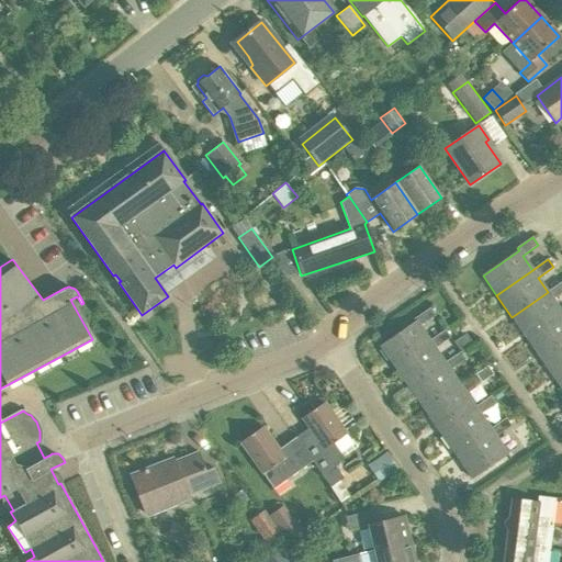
[(527,339),(561,314),(561,312),(553,300),(561,292),(561,282),(548,292),(512,317),(527,339)]
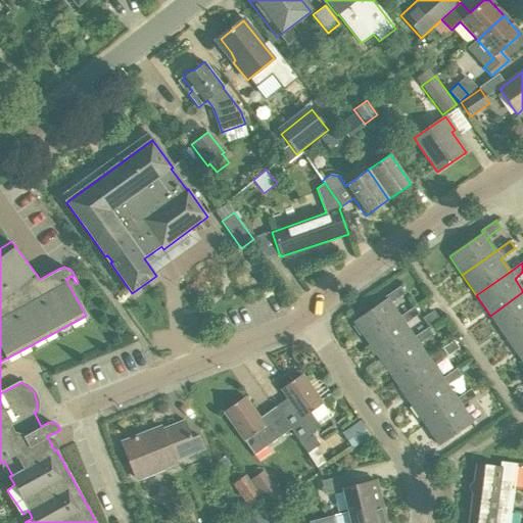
[(367,340),(400,317),(391,303),(405,294),(400,287),(386,297),(387,298),(354,322),(367,340)]
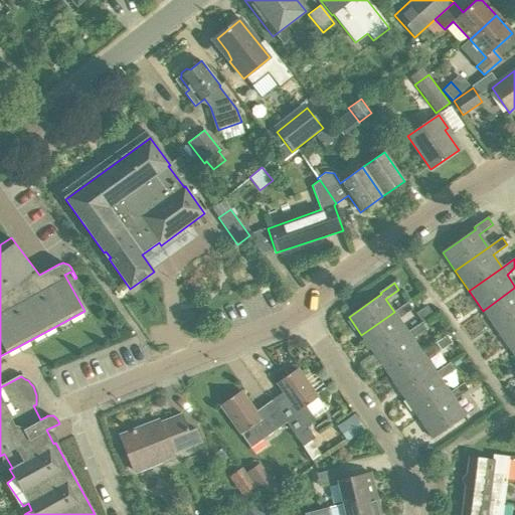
[(232,307),(238,299),(223,288),(217,295),(232,307)]
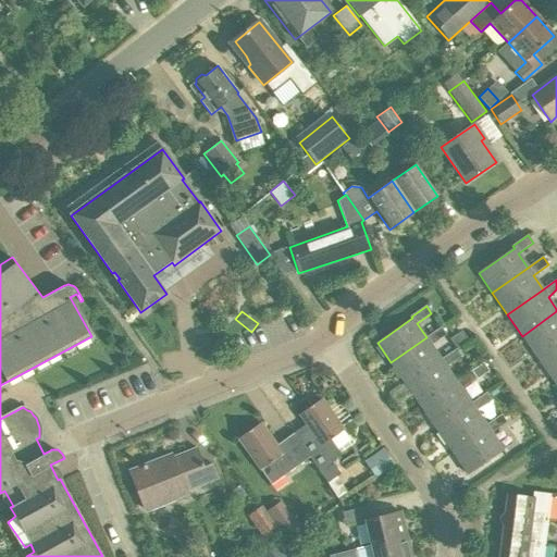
[(537,358),(556,344),(556,311),(522,336),(537,358)]
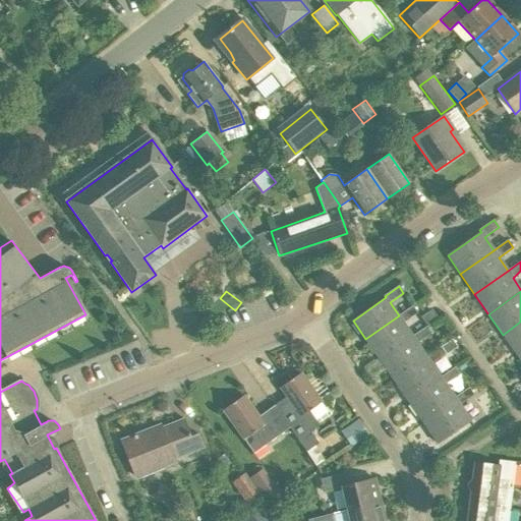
[(380,359),(412,336),(403,323),(417,312),(412,306),(399,315),(365,339),(380,359)]
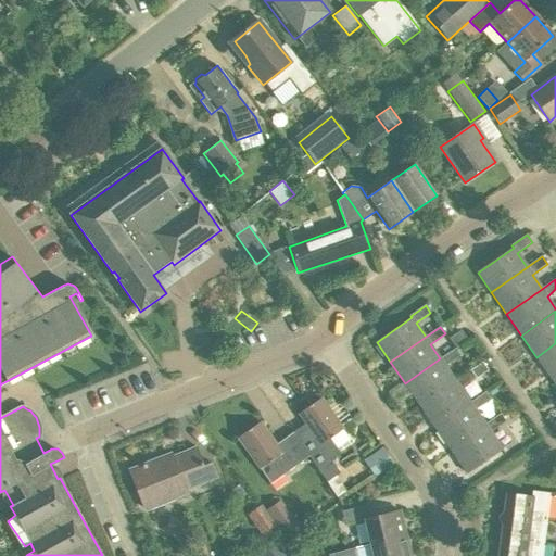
[(467,340),(460,330),(449,338),(455,349),(467,340)]
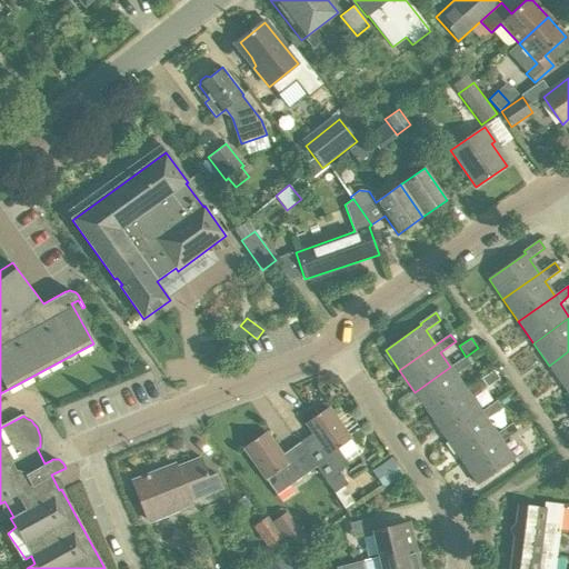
[(565,388),(568,385),(568,351),(549,366),(565,388)]
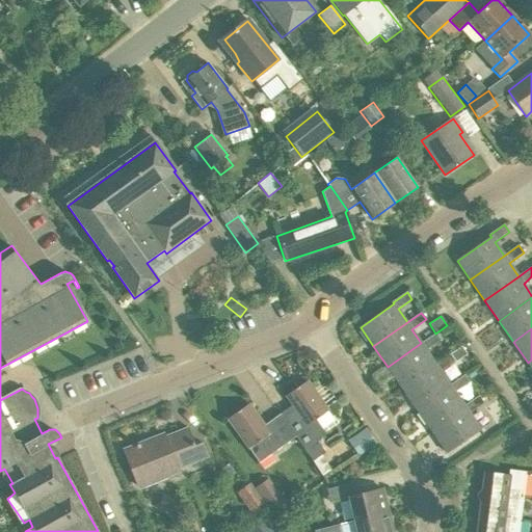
[(402,388),(436,365),(426,350),(441,341),(435,334),(421,343),(388,367),(402,388)]
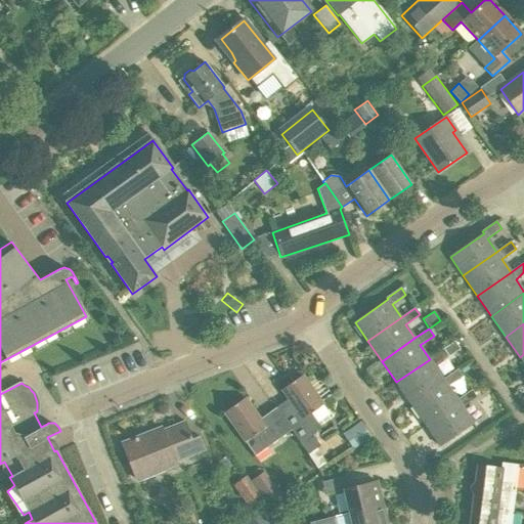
[(455,342),(444,350),(448,356),(449,357),(461,349),(455,342)]
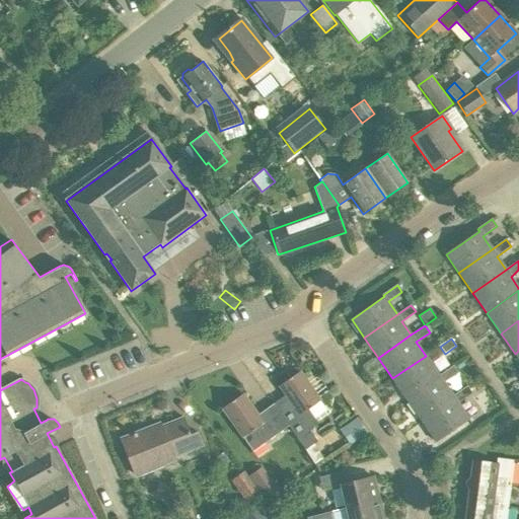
[(405,398),(439,375),(430,362),(444,353),(440,347),(439,346),(426,356),(392,378),(405,398)]
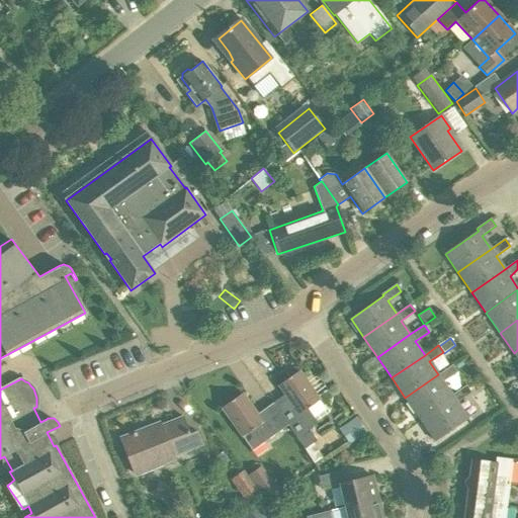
[(420,418),(452,396),(443,381),(457,372),(452,365),(438,374),(405,398),(420,418)]
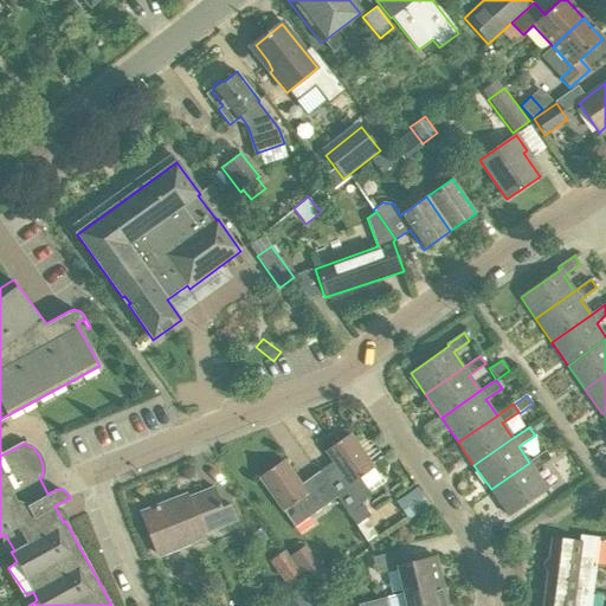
[(336,497),(355,526),(369,516),(360,502),(371,495),(359,478),(374,468),(349,432),(324,450),(333,462),(318,471),(336,497)]
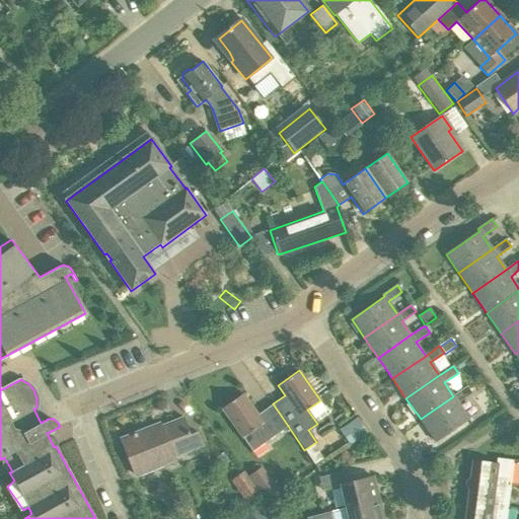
[(467,386),(453,396),(421,419),(436,442),(469,419),(458,403),(472,393),(467,386)]
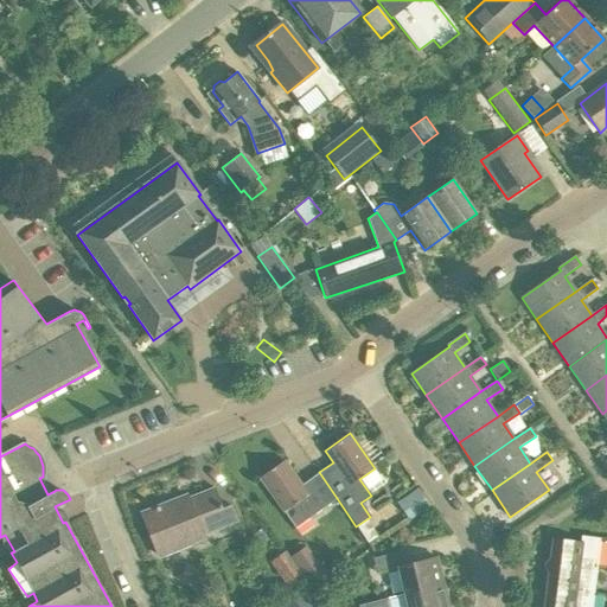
[(337,498),(319,472),(301,485),(283,460),(260,478),(283,512),(295,529),(337,498)]
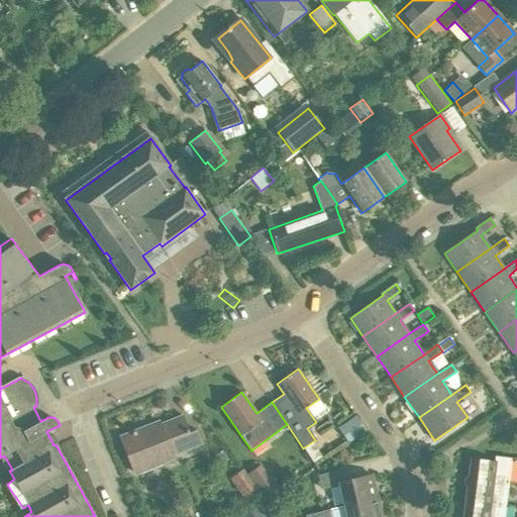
[(348,443),(366,431),(354,416),(337,428),(348,443)]
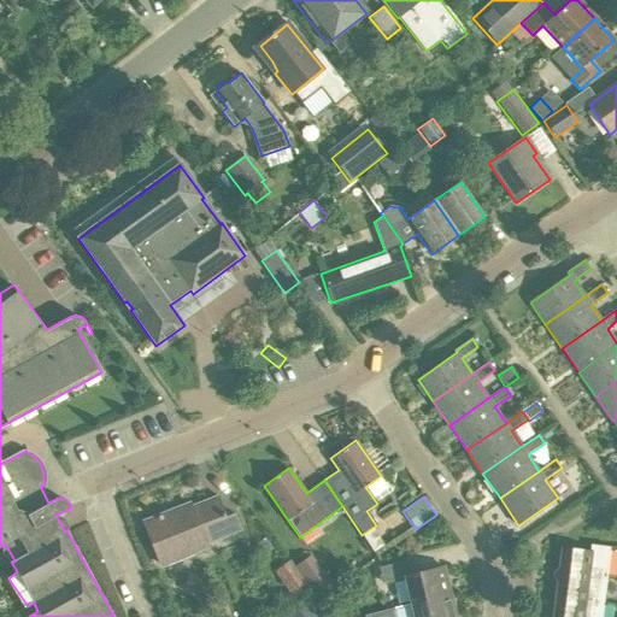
[(225,517),(218,499),(192,509),(191,505),(142,524),(159,565),(206,546),(205,541),(239,528),(233,515),(225,517)]
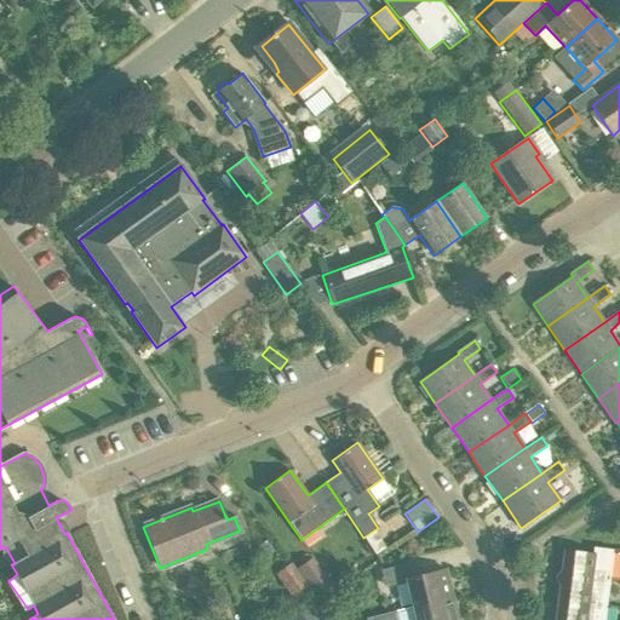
[(561,578),(609,584),(613,549),(593,546),(592,554),(564,550),(561,578)]
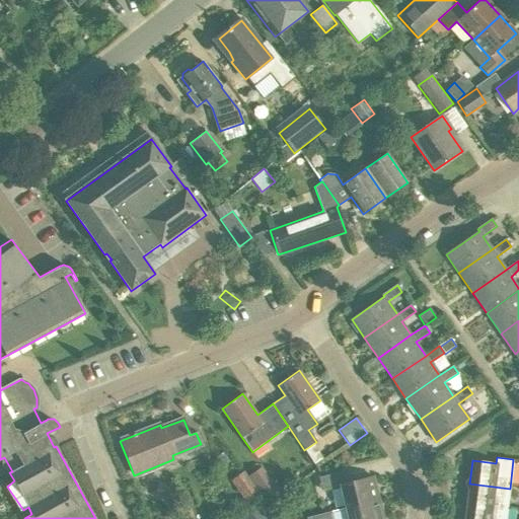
[(265,500),(278,491),(262,466),(248,475),(265,500)]
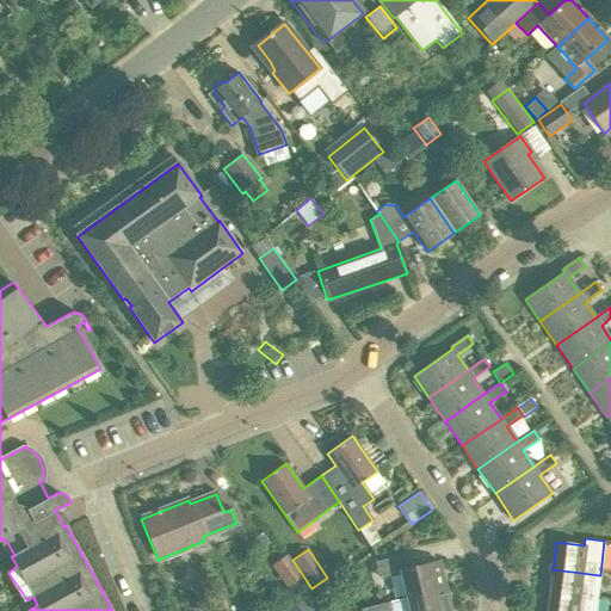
[(291,593),(307,582),(287,554),(271,566),(291,593)]
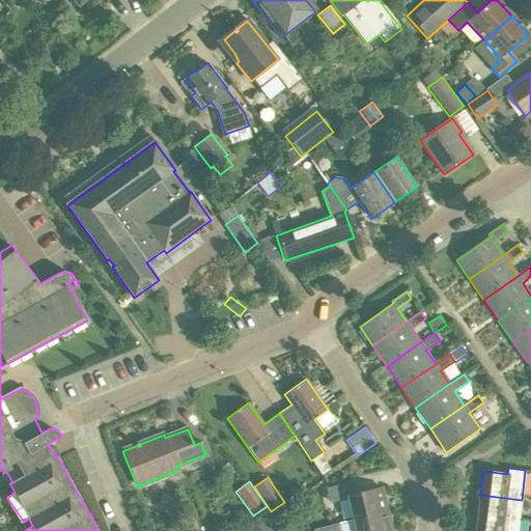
[(354,520),(388,511),(383,487),(354,495),(351,482),(326,487),(329,501),(347,497),(354,520)]
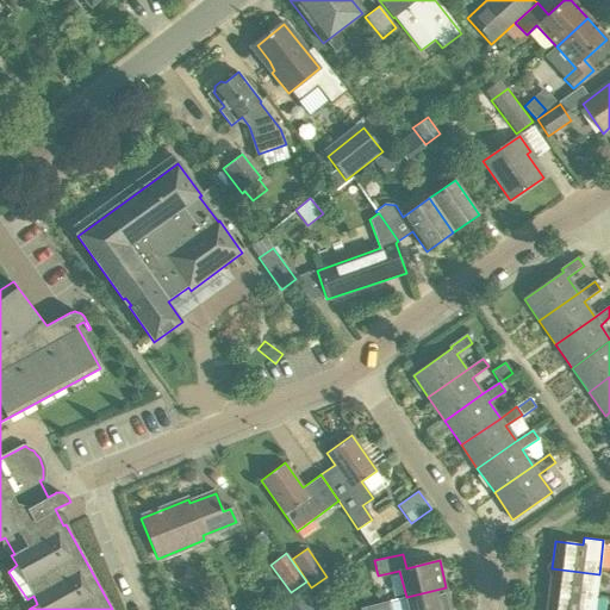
[(596,601),(599,574),(552,568),(549,596),(596,601)]
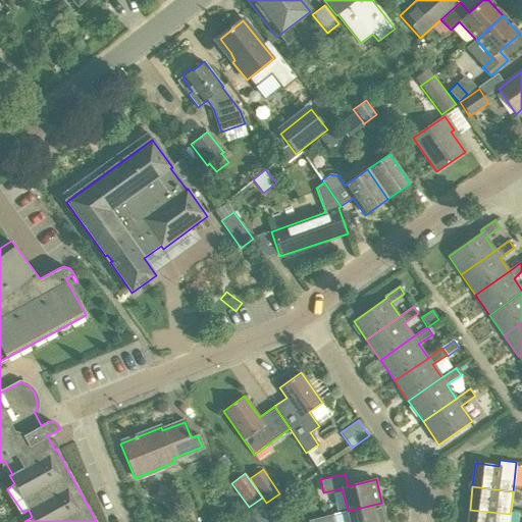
[(386,521),(381,503),(348,511),(333,514),(334,521),(386,521)]
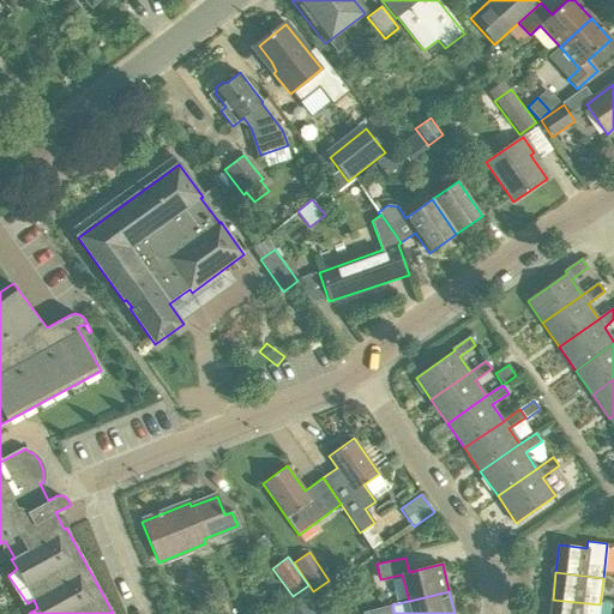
[(287,613),(314,613),(313,613),(321,607),(314,595),(287,613)]
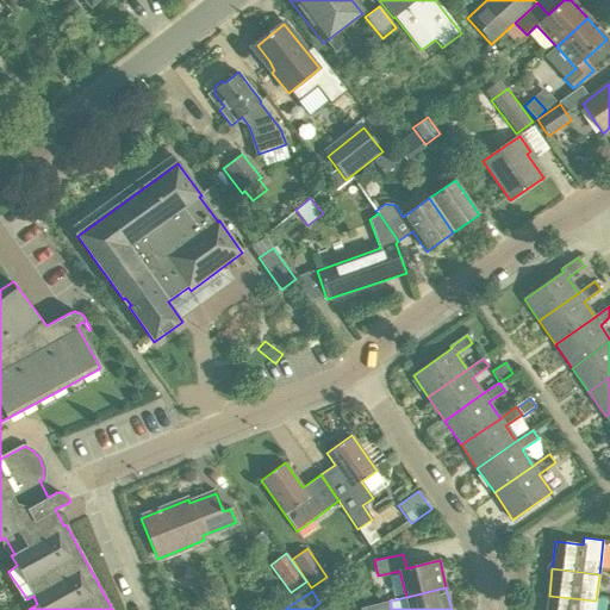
[(595,609),(596,601),(549,596),(547,609),(595,609)]
